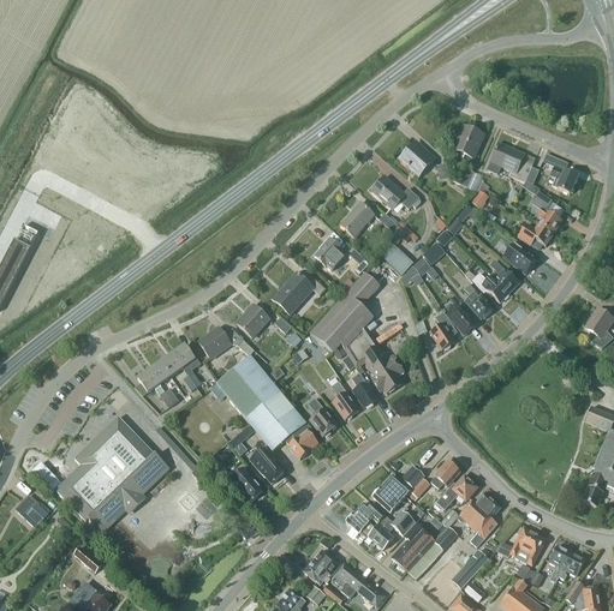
[(472,159),(483,132),(465,125),(454,150),(472,159)]
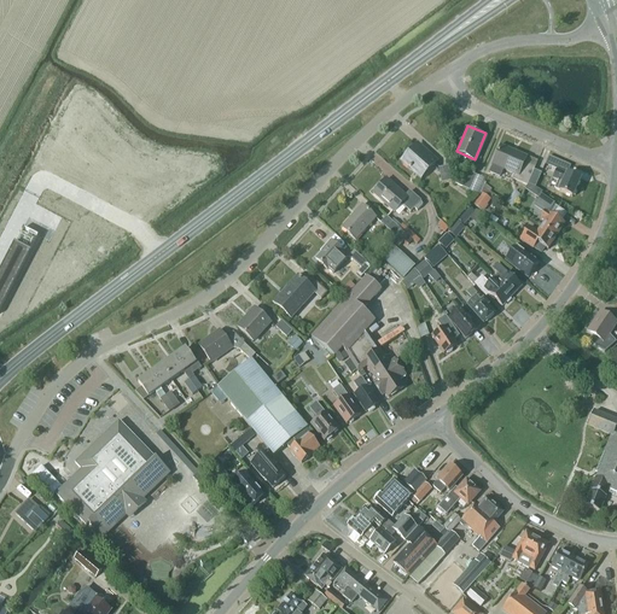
[(529,181),(533,170),(522,165),(528,152),(527,155),(502,144),(502,141),(489,170),(501,175),(505,167),(516,171),(513,176),(523,181),(528,182),(529,181)]
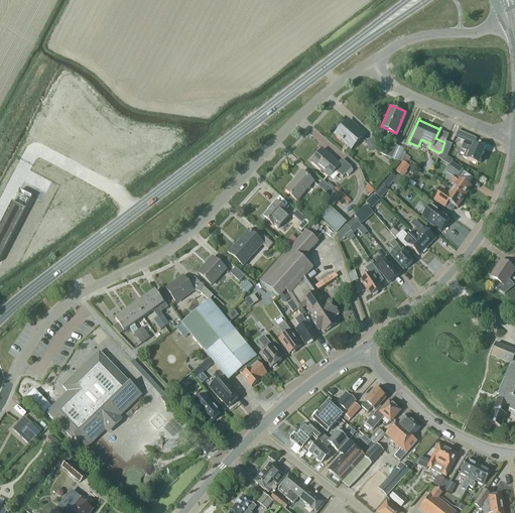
[(357,128),(348,120),(336,133),(352,146),(365,132),(359,126),(357,128)]
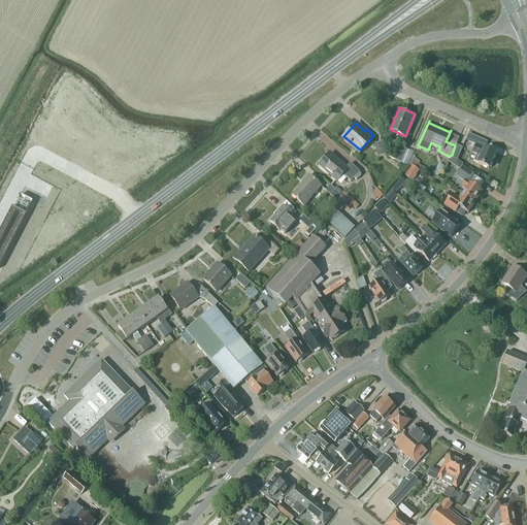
[(377,154),(386,153),(383,139),(374,141),(377,154)]
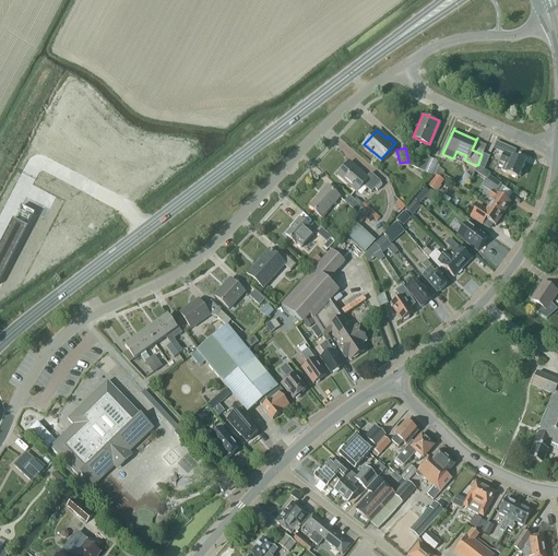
[(482,154),(478,164),(485,167),(490,154),(483,151),(482,154)]
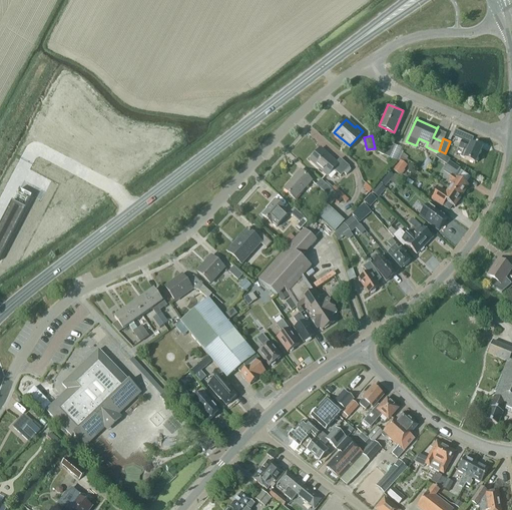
[(471,142),(462,138),(459,145),(464,147),(461,155),(475,161),(482,146),(472,141),(471,142)]
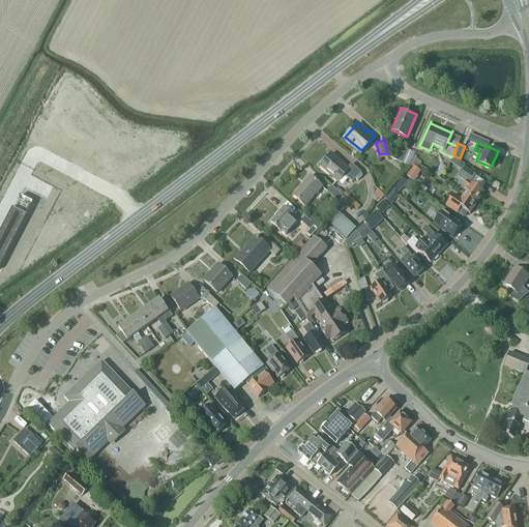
[(403,162),(409,148),(402,145),(397,158),(403,162)]
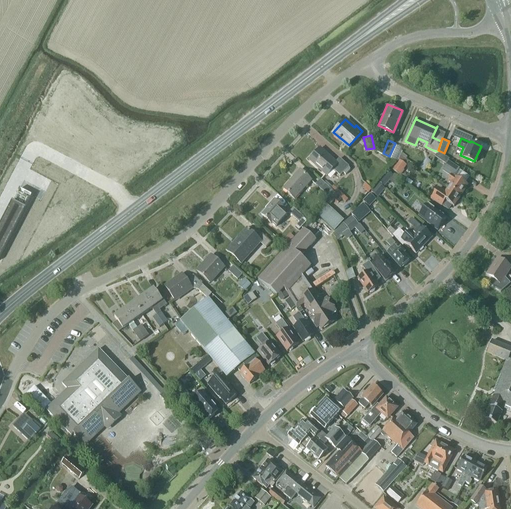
[(336,161),(320,146),(309,158),(327,174),(333,167),(340,174),(350,164),(341,156),(336,161)]
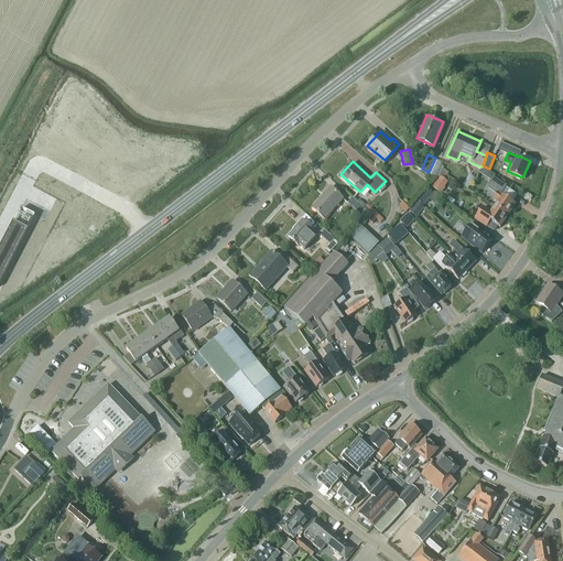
[(489,169),(483,165),(480,170),(488,175),(491,170),(489,169)]
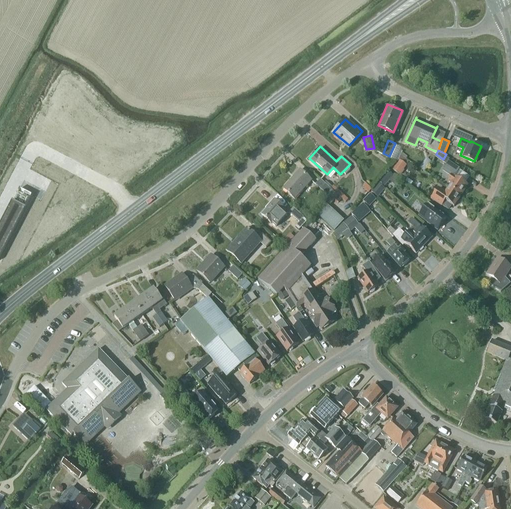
[(407,163),(410,159),(402,153),(399,157),(400,158),(407,163)]
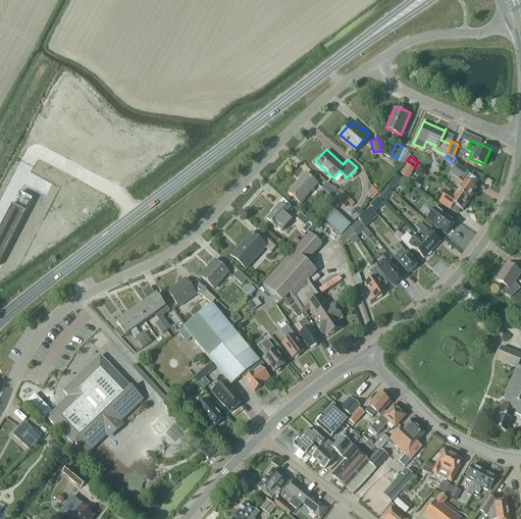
[(433,172),(440,162),(435,159),(428,169),(433,172)]
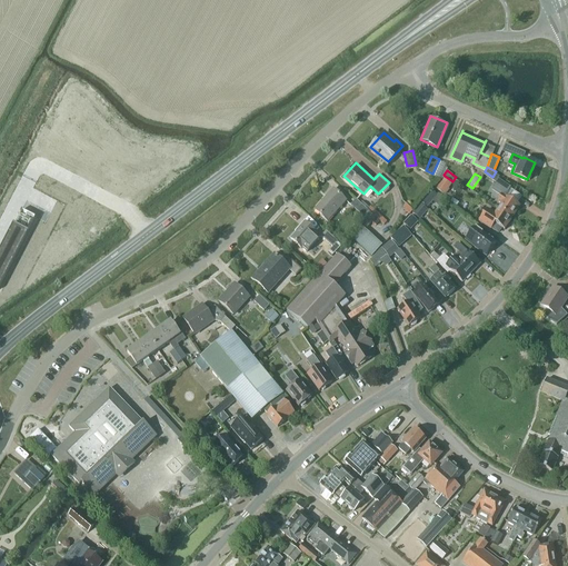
[(452,181),(445,176),(437,186),(446,192),(450,187),(449,186),(452,181)]
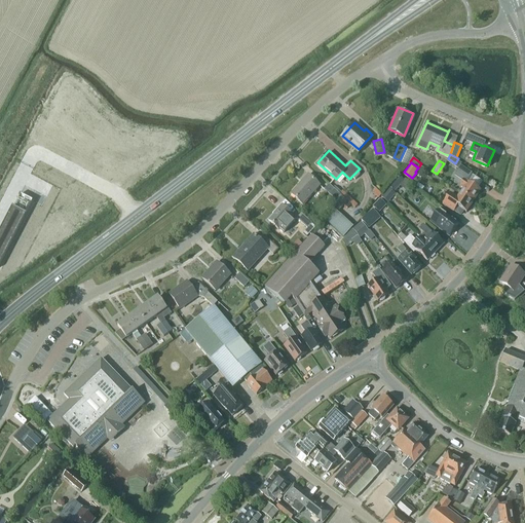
[(464,185),(460,190),(474,199),(481,188),(480,187),(467,179),(472,173),(473,171),(461,163),(459,165),(455,172),(456,173),(463,177),(462,179),(460,183),(464,185)]
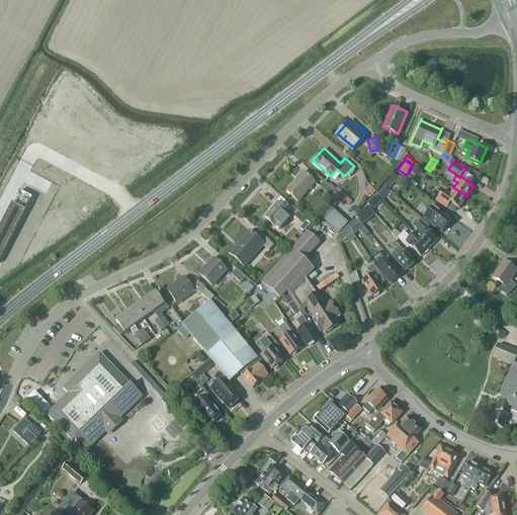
[(298,199),(315,180),(304,170),(286,188),(298,199)]
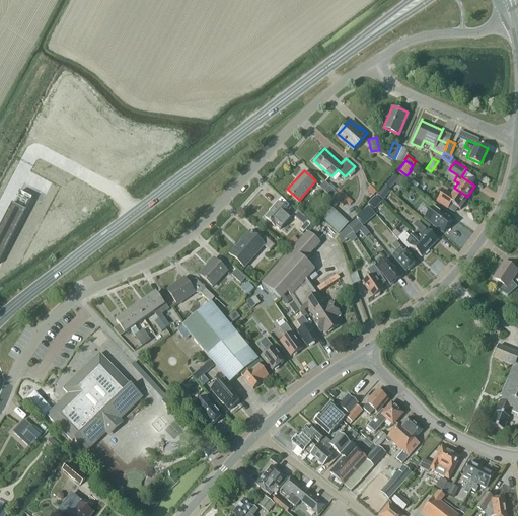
[(395,181),(401,186),(405,181),(395,172),(386,183),(390,188),(395,181)]
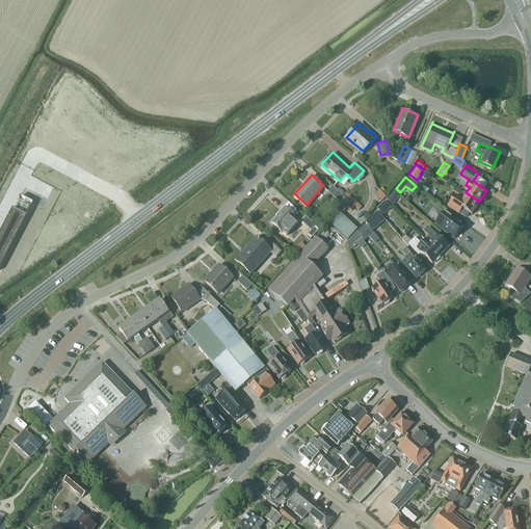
[(342,206),(349,199),(344,193),(333,184),(328,189),(339,199),(337,201),(342,206)]
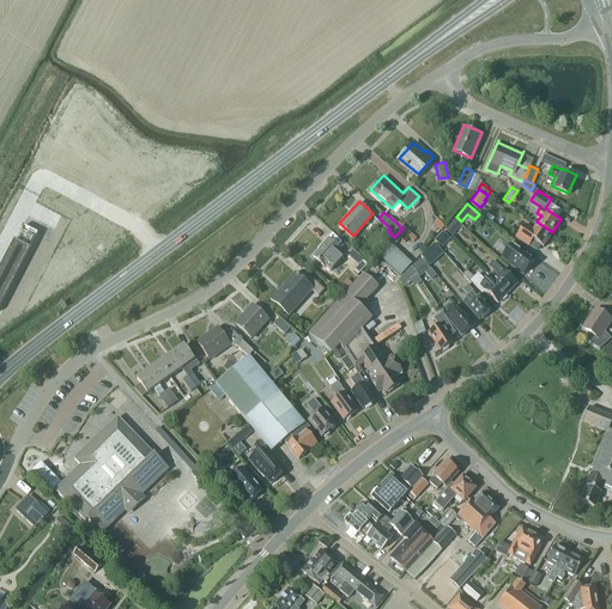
[(453,235),(462,224),(455,217),(446,227),(453,235)]
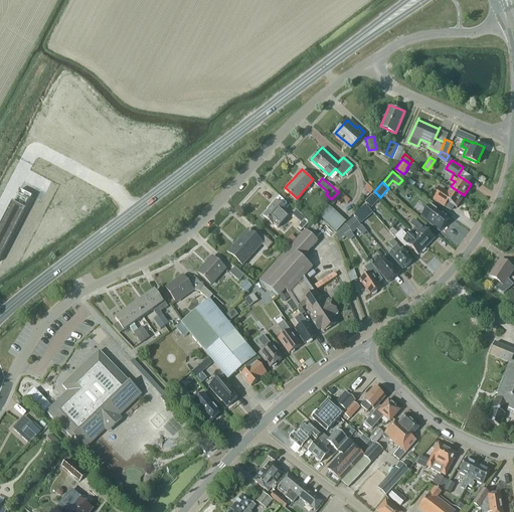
[(457,205),(464,195),(451,186),(448,191),(444,189),(442,187),(438,192),(434,198),(441,202),(445,205),(449,200),(455,204),(457,205)]
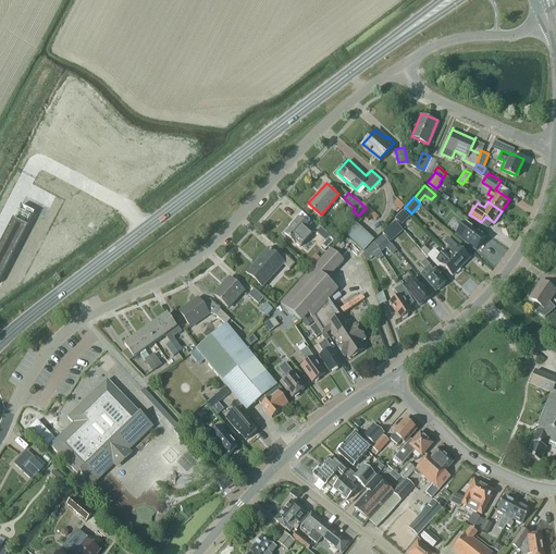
[(411,214),(404,207),(395,217),(403,223),(411,214)]
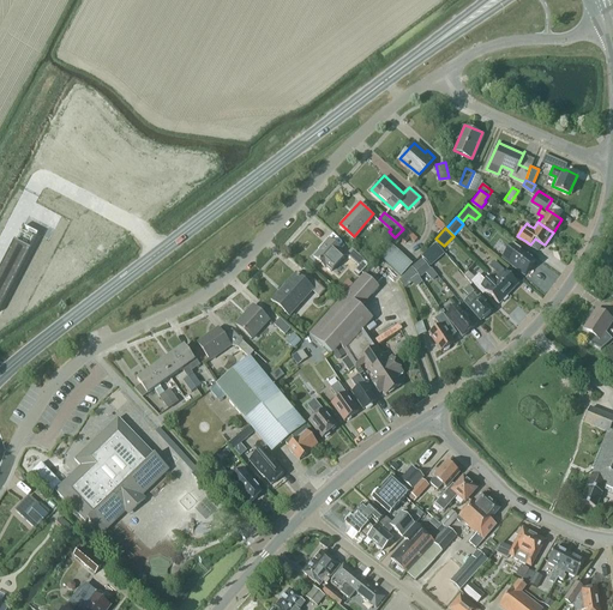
[(314,254),(330,269),(335,263),(336,264),(347,252),(329,236),(322,245),(323,245),(314,254)]
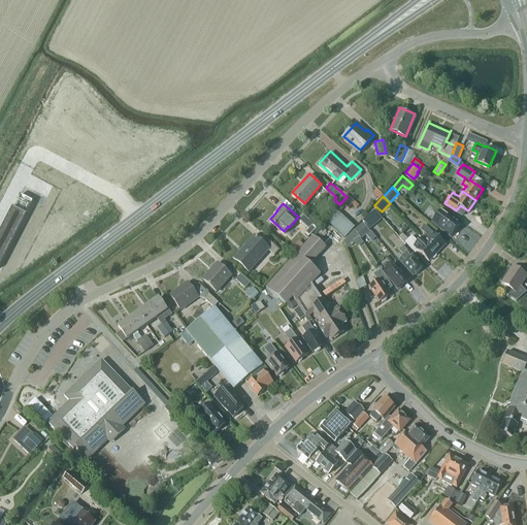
[(0,265),(2,267),(31,211),(17,204),(0,235),(0,265)]
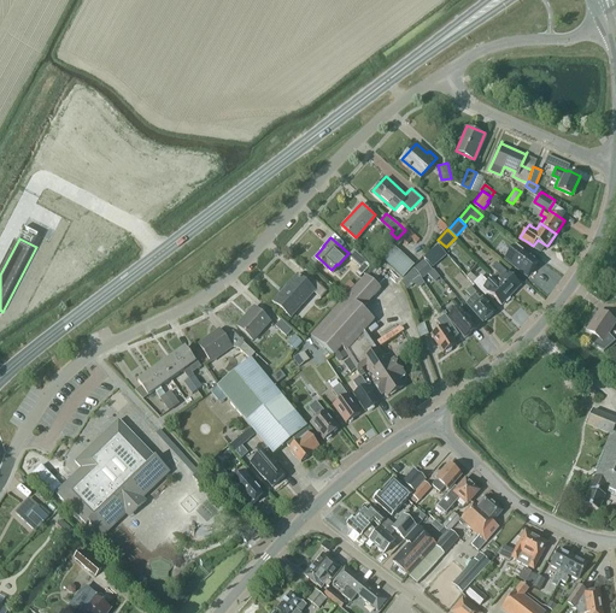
[(404,275),(415,263),(392,241),(381,253),(404,275)]
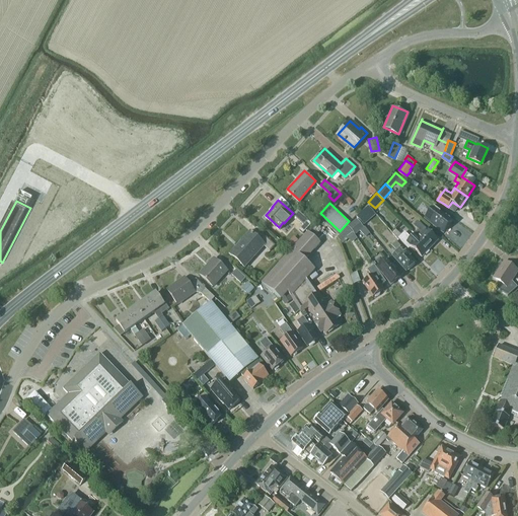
[(449,215),(441,209),(434,204),(425,216),(444,231),(452,219),(448,216),(449,215)]
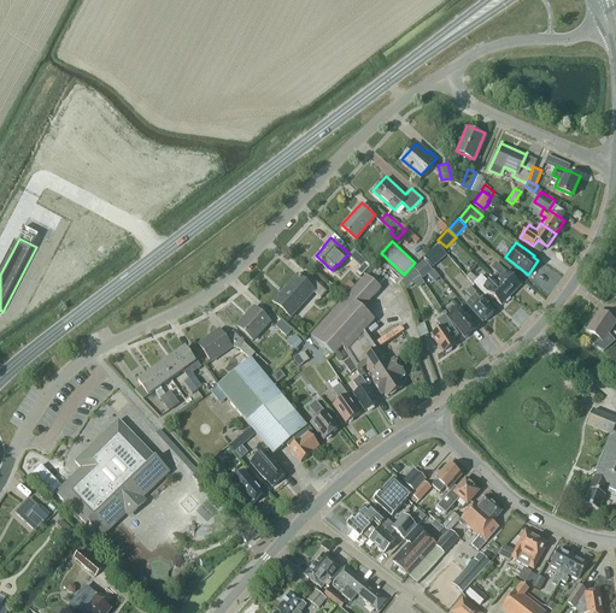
[(361,275),(371,264),(367,259),(353,247),(348,253),(361,265),(356,270),(361,275)]
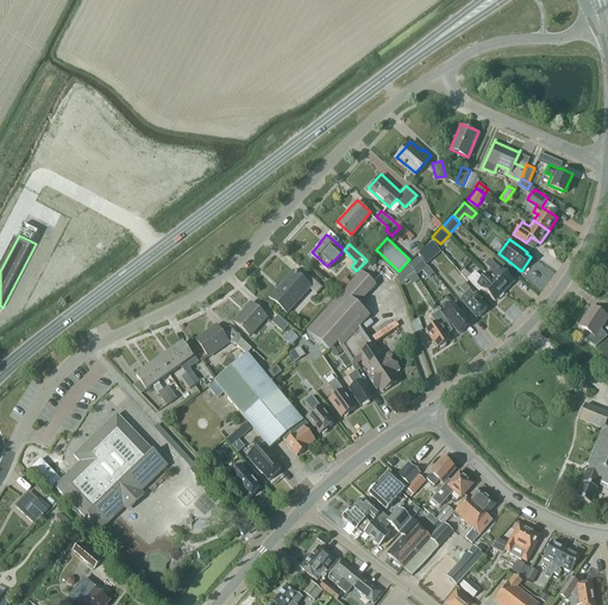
[(418,273),(428,265),(419,253),(408,262),(418,273)]
